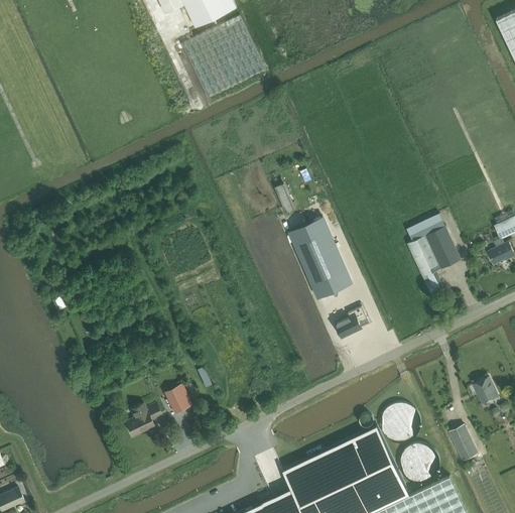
[(235,9),(230,0),(155,0),(163,16),(177,10),(183,7),(195,29),(217,18),(221,16),(235,9)]
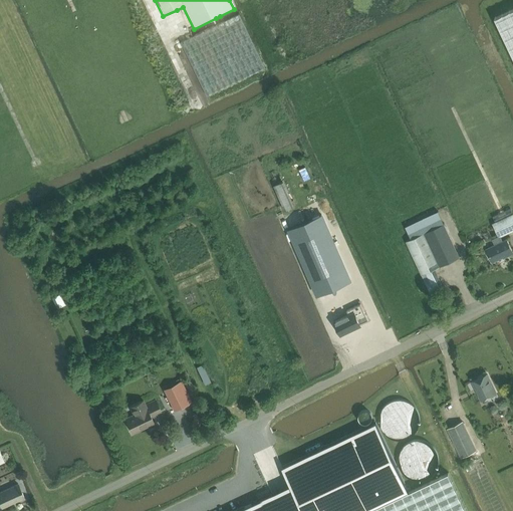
[(512,11),(494,21),(512,62),(512,11)]
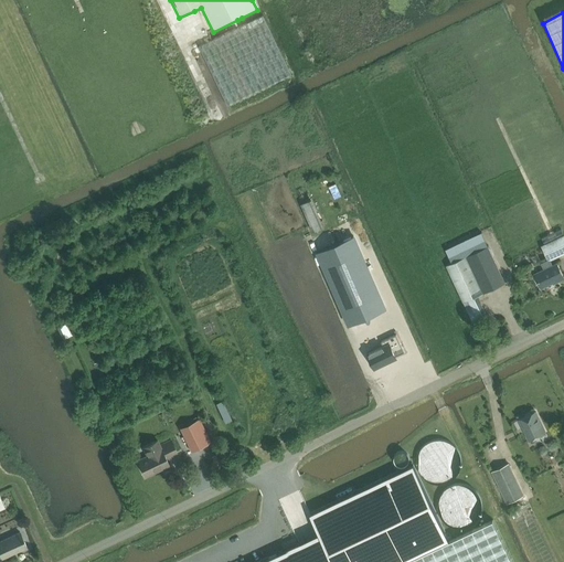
[(290,78),(262,19),(198,50),(226,109),(290,78)]
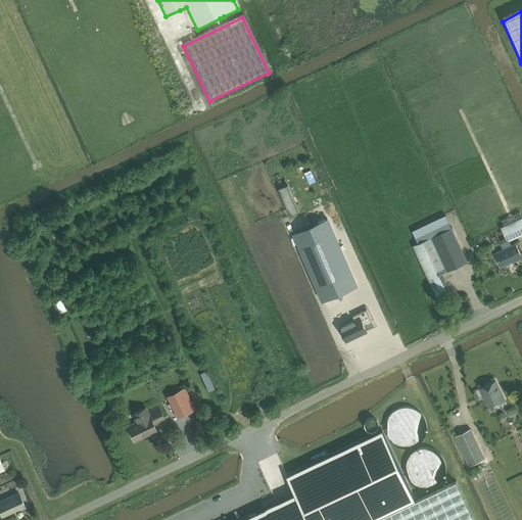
[(183,80),(193,103),(202,99),(191,76),(183,80)]
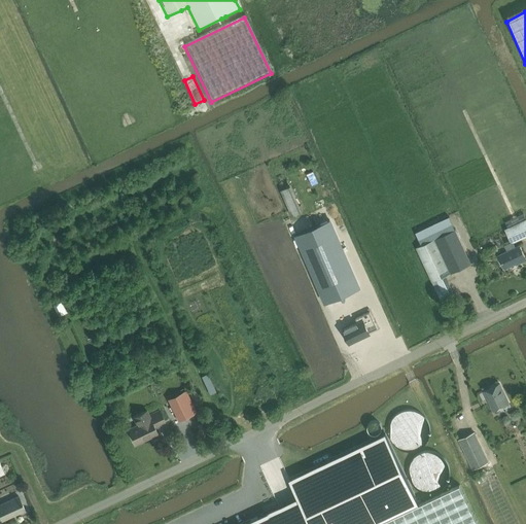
[(412,108),(449,92),(447,86),(410,103),(412,108)]
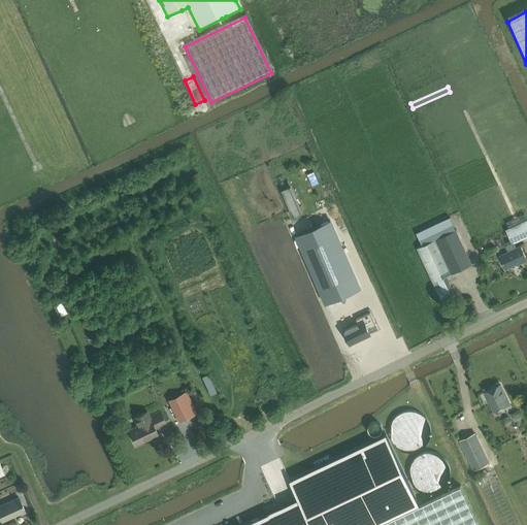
[(447,124),(451,131),(464,125),(460,118),(447,124)]
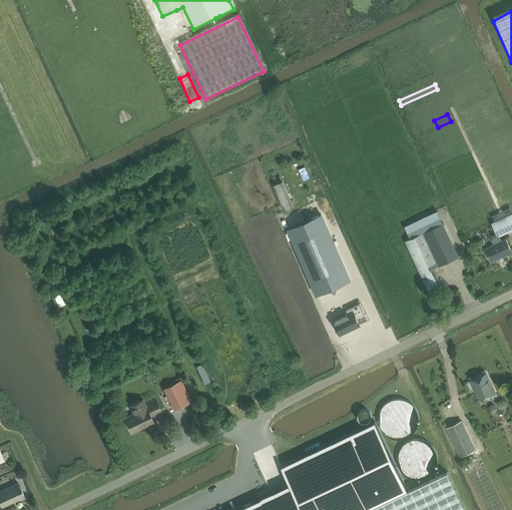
[(303,186),(307,181),(298,173),(294,178),(303,186)]
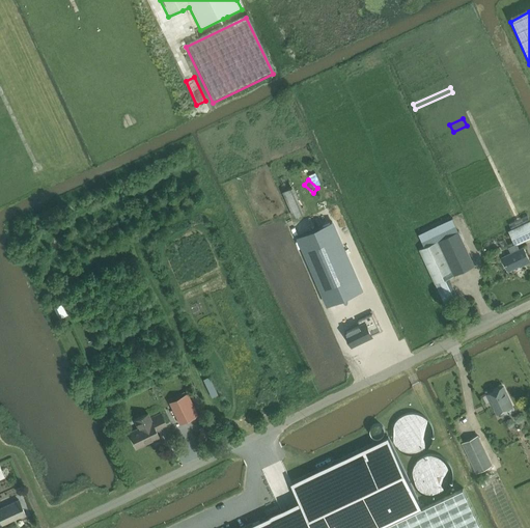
[(294,221),(304,217),(293,190),(282,195),(294,221)]
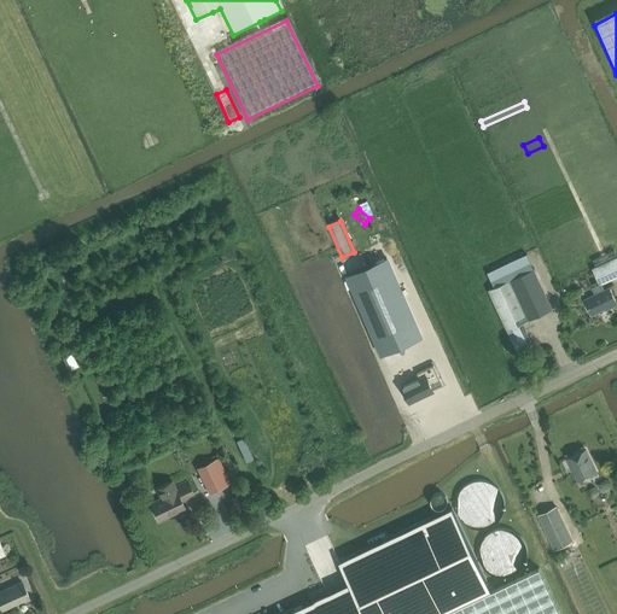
[(616,279),(616,262),(616,261),(592,273),(599,287),(616,279)]
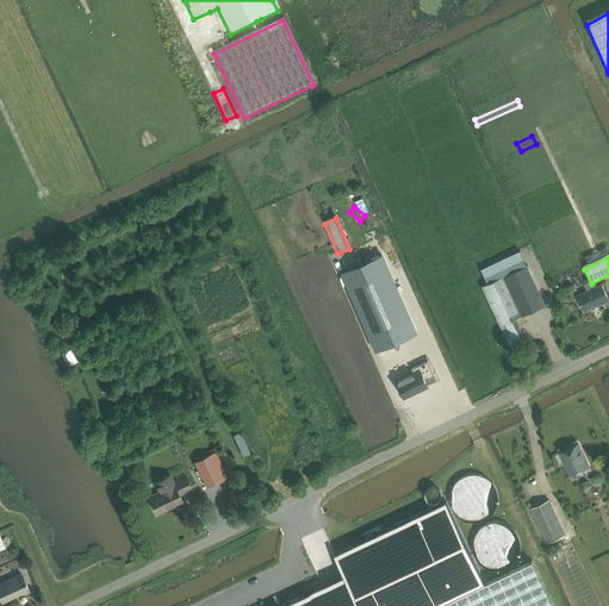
[(380,258),(342,275),(377,354),(415,337),(380,258)]
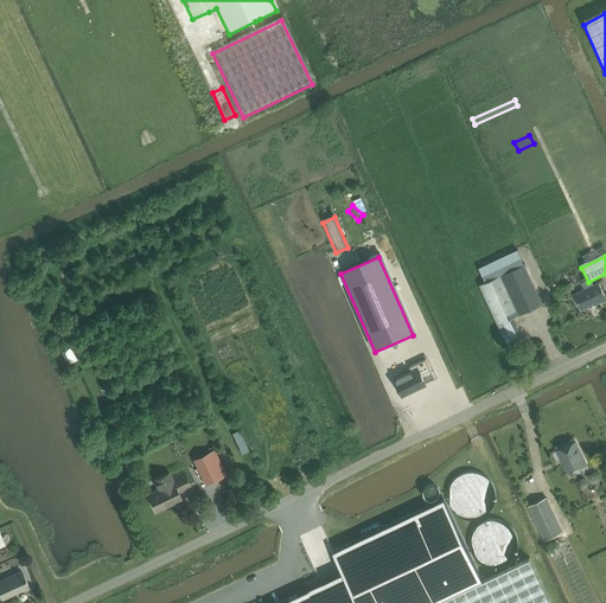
[(483,287),(501,326),(510,322),(542,307),(523,268),(490,283),(483,287)]
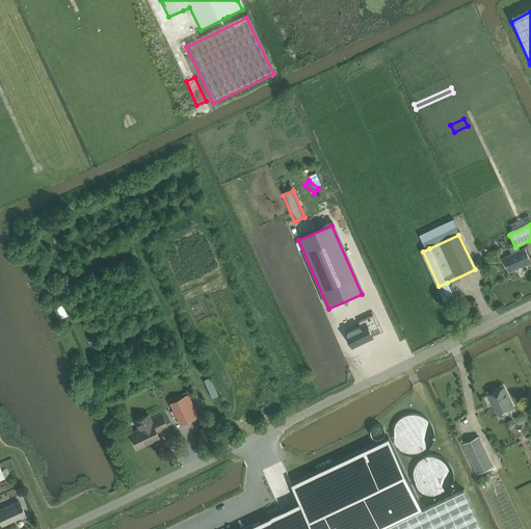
[(508,250),(511,257),(502,261),(508,274),(523,268),(530,265),(524,252),(518,254),(515,247),(508,250)]
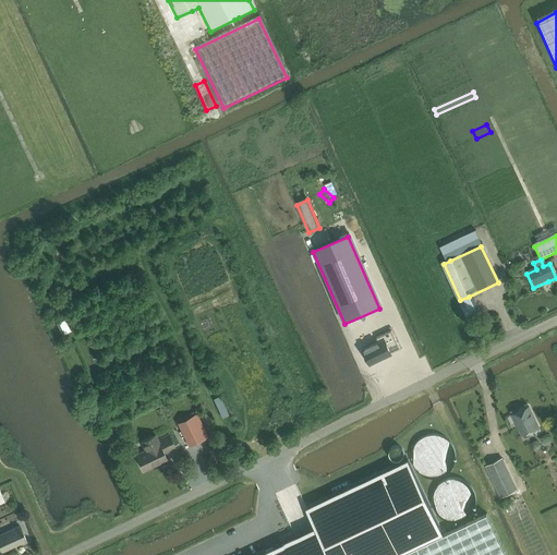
[(370,366),(391,357),(388,350),(396,347),(390,334),(376,340),(378,346),(363,352),(370,366)]
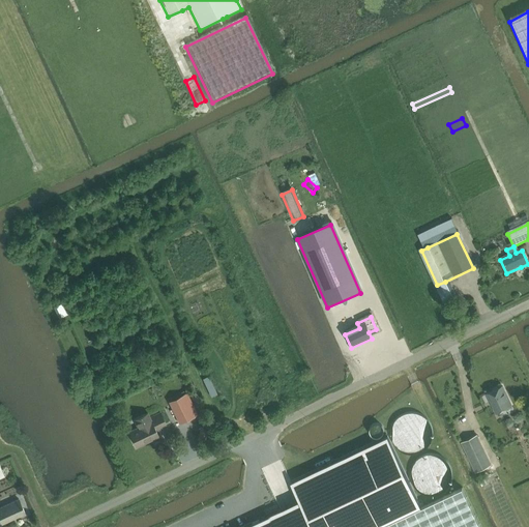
[(495,416),(510,408),(501,389),(486,397),(495,416)]
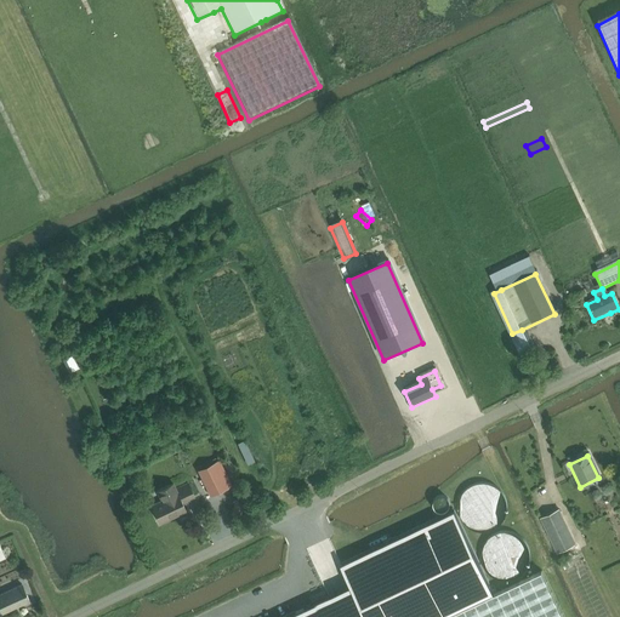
[(226,491),(214,466),(195,474),(209,500),(226,491)]
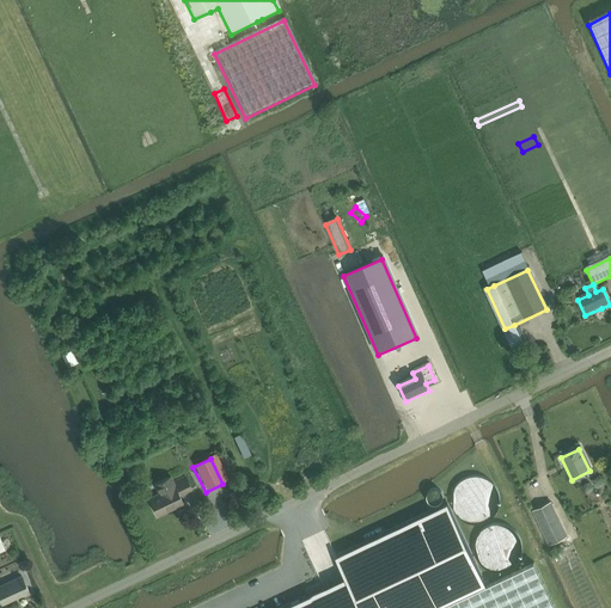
[(154,487),(159,497),(148,502),(157,520),(182,507),(178,499),(190,493),(184,480),(172,486),(169,480),(154,487)]
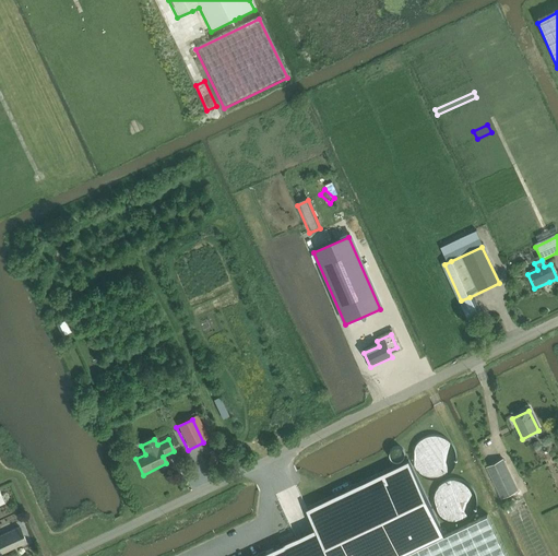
[(206,441),(194,449),(200,457),(211,448),(206,441)]
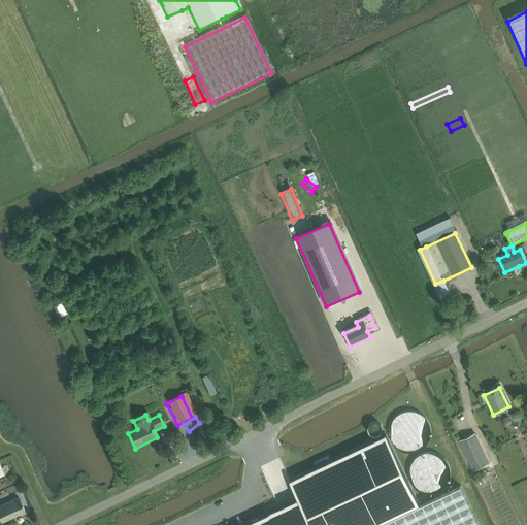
[(205,430),(200,428),(197,441),(202,443),(205,430)]
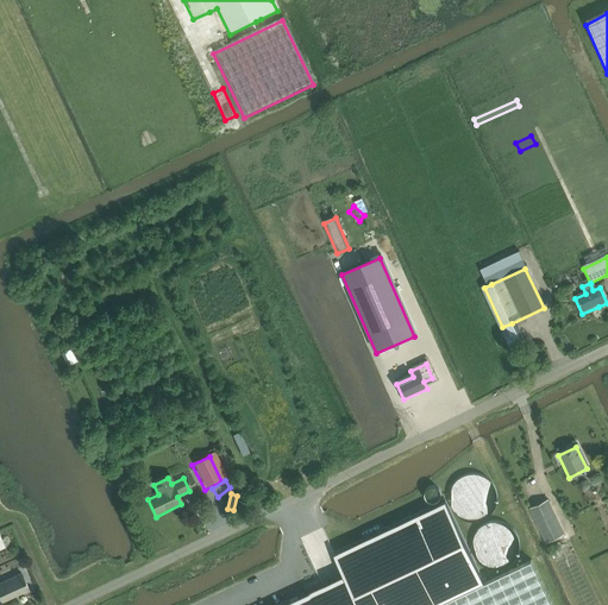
[(563,536),(547,503),(530,511),(545,544),(563,536)]
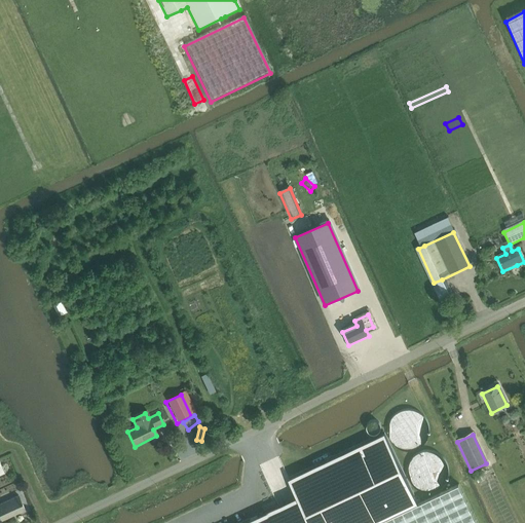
[(382,522),(417,507),(383,436),(288,481),(296,499),(247,522),(382,522)]
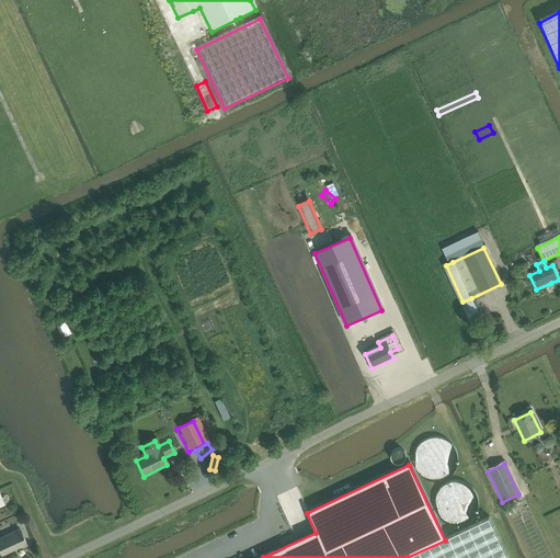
[(445,541),(408,557),(506,557),(488,520),(445,541)]
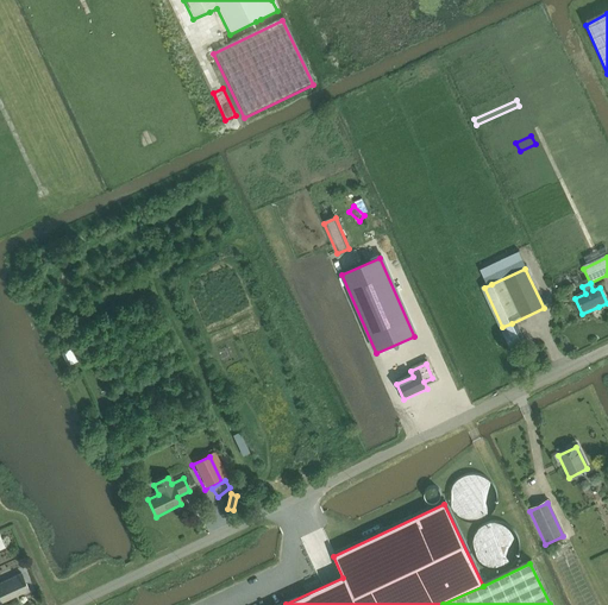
[(0,603),(0,604),(4,604),(27,593),(20,577),(0,586),(0,603)]
